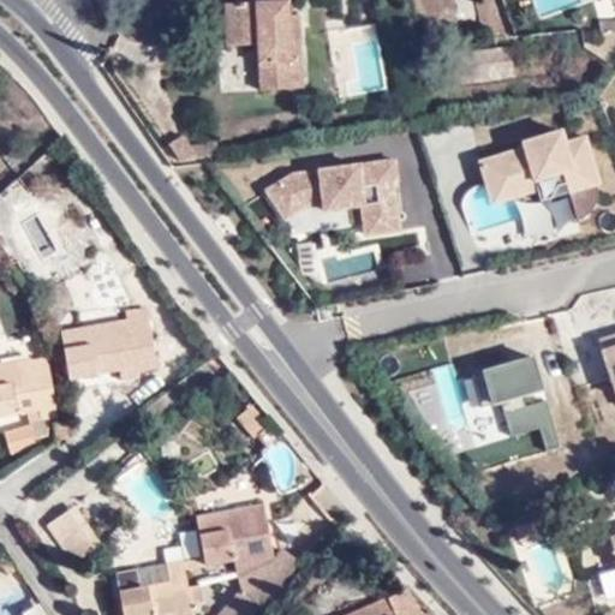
[(309,107),(306,78),(292,79),(290,37),(286,37),(285,17),(232,21),(234,63),(254,60),(260,111),(309,107)]
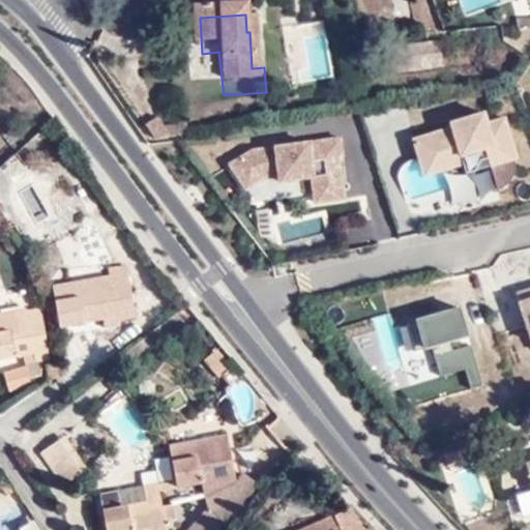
[(184,19),(187,55),(202,54),(200,18),(184,19)]
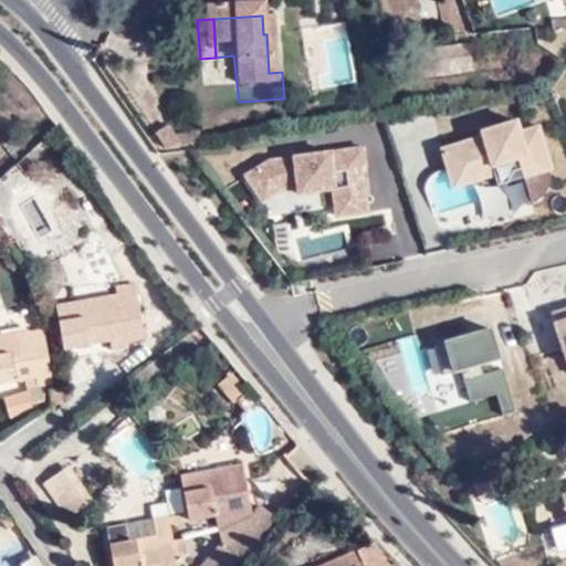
[(553,41),(565,38),(565,27),(551,30),(553,41)]
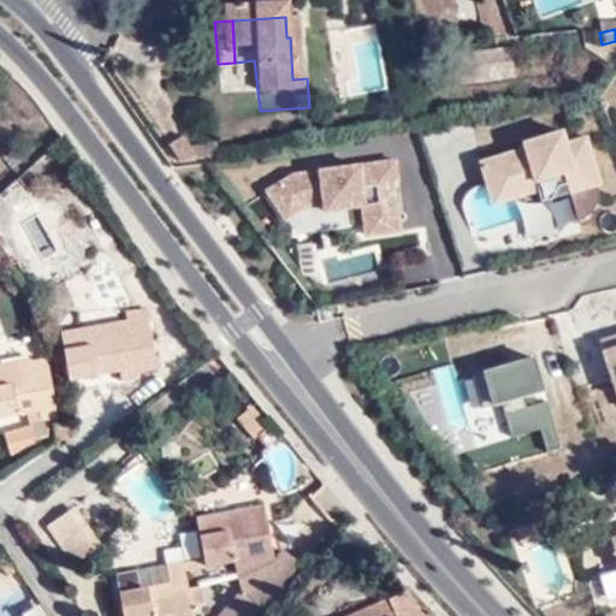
[(292,80),(307,78),(302,36),(290,37),(292,80)]
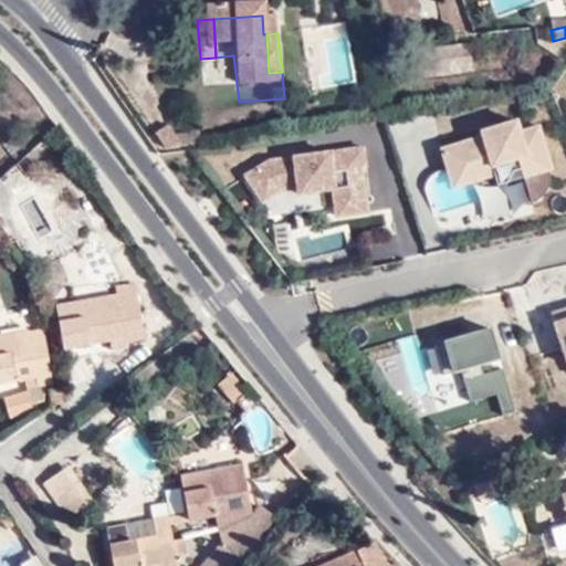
[(444,63),(443,51),(441,54),(429,56),(430,65),(444,63)]
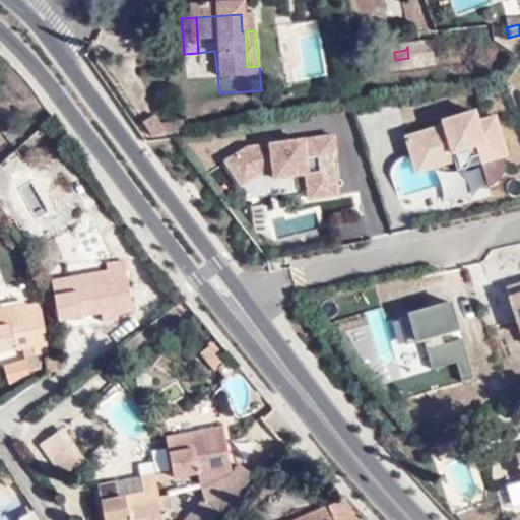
[(411,154),(431,166),(451,158),(455,158),(458,166),(480,159),(488,183),(494,181),(498,177),(502,173),(504,169),(505,164),(505,157),(505,154),(508,154),(496,111),(476,117),(474,109),(442,118),(443,123),(405,135),(411,154)]
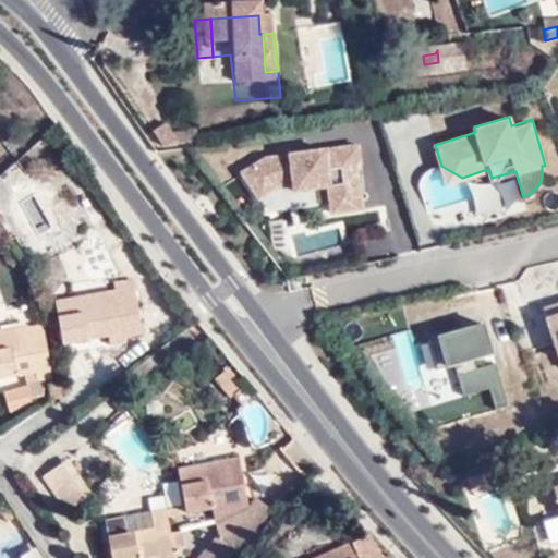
[(182,137),(185,150),(199,147),(196,134),(182,137)]
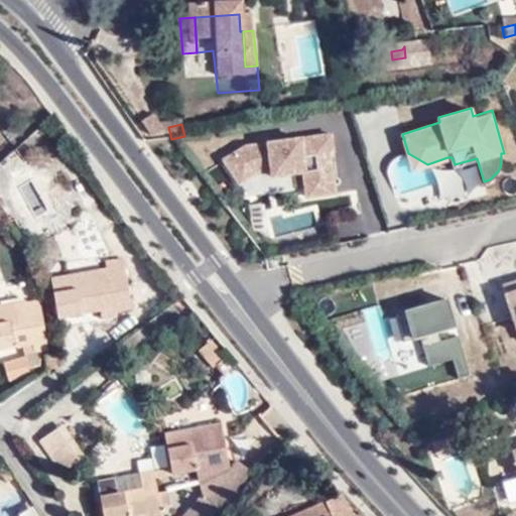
[(224,158),(239,181),(254,172),(268,169),(271,169),(271,174),(303,170),(305,186),(335,183),(330,150),(334,149),(332,132),(245,144),(224,158)]
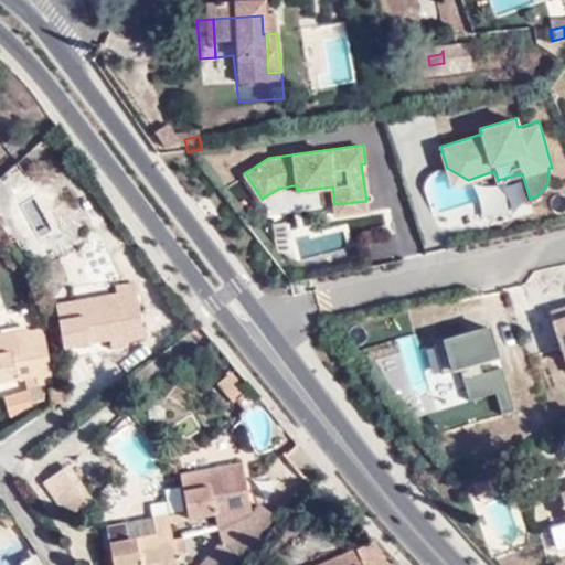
[(447,168),(451,184),(468,180),(447,168)]
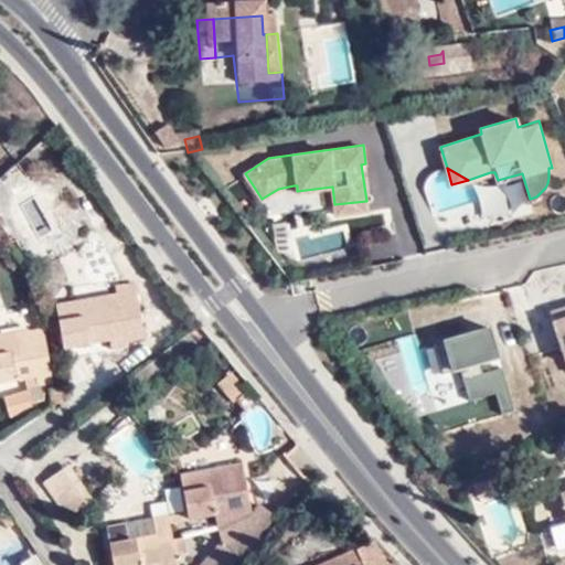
[(336,214),(368,209),(366,201),(334,204),(336,214)]
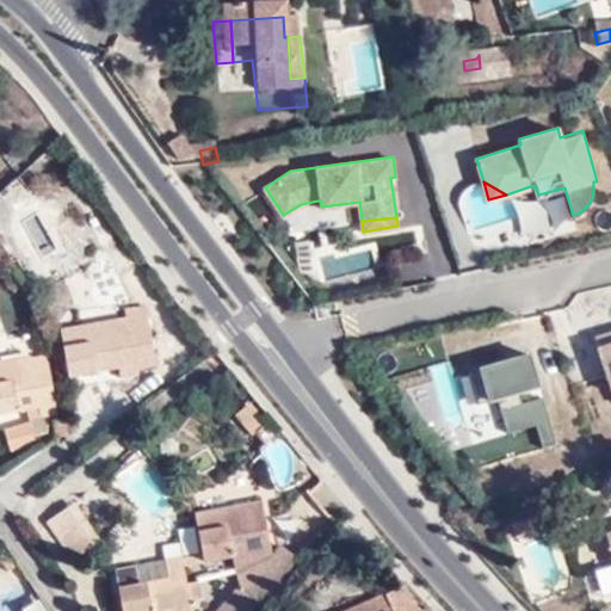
[(100,340),(76,345),(73,329),(49,334),(59,380),(110,370),(113,387),(131,382),(117,320),(97,325),(100,340)]
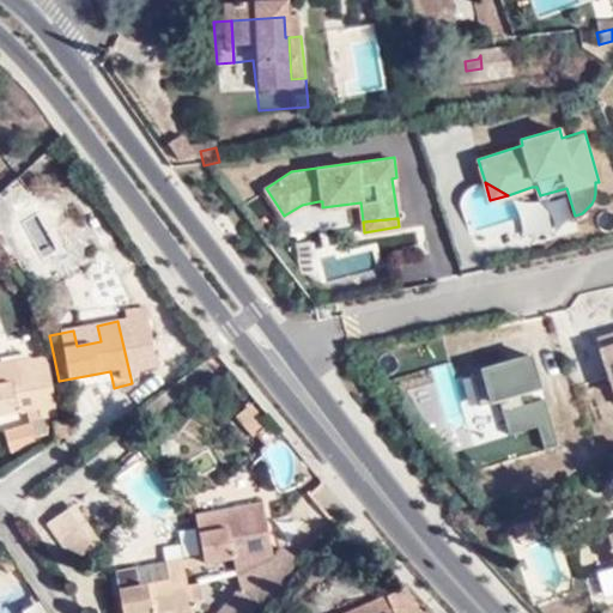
[(612,329),(596,335),(612,386),(612,329)]
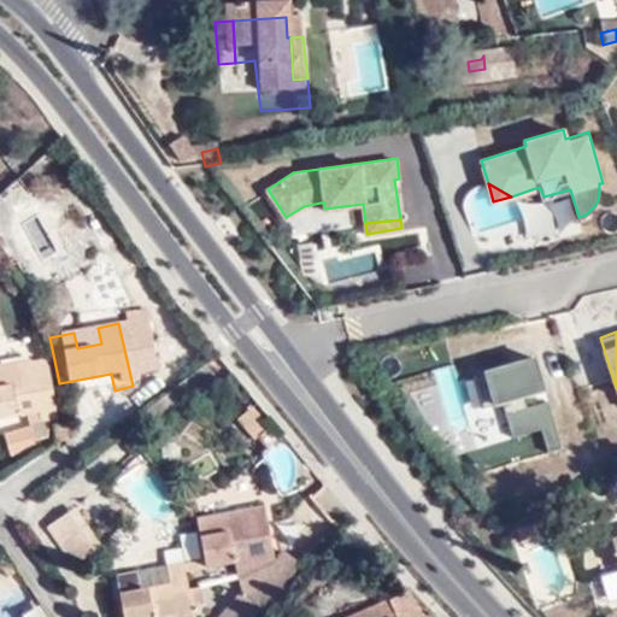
[(547,450),(562,445),(547,399),(527,405),(523,395),(545,389),(535,357),(474,374),(483,406),(494,404),(503,401),(512,435),(541,427),(547,450)]
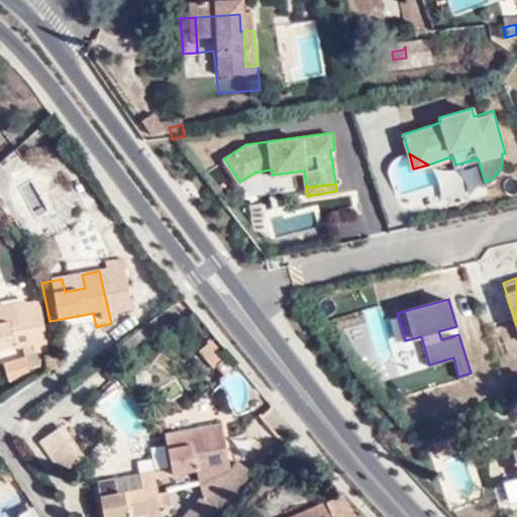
[(36,359),(43,358),(34,308),(0,314),(0,356),(17,353),(19,363),(0,371),(0,376),(6,390),(27,383),(24,377),(35,373),(36,359)]
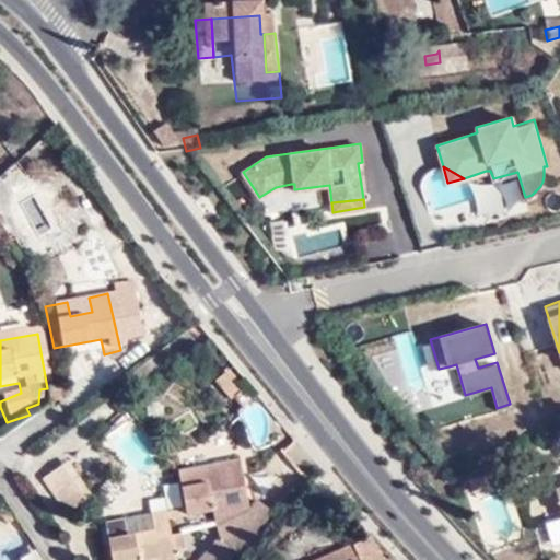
[(219,381),(207,391),(222,409),(234,400),(219,381)]
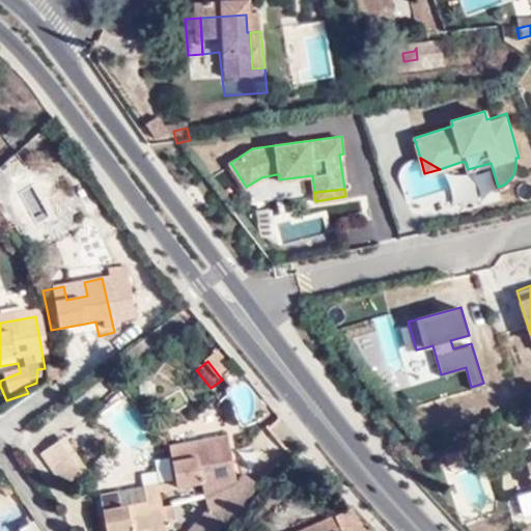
[(57,485),(83,467),(61,435),(34,453),(57,485)]
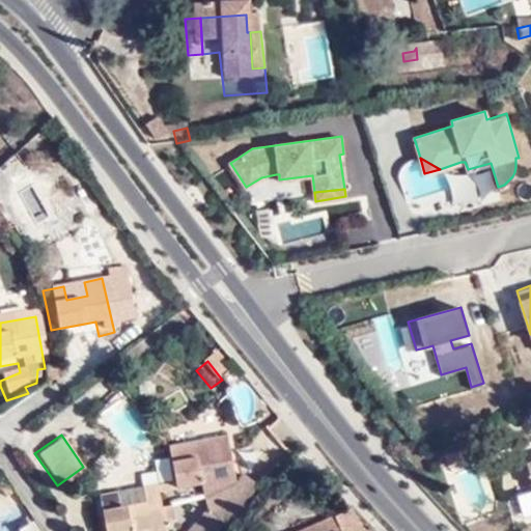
[(227,483),(218,440),(161,449),(170,488),(175,491),(190,488),(196,513),(200,516),(197,503),(213,499),(214,492),(227,490),(227,483)]
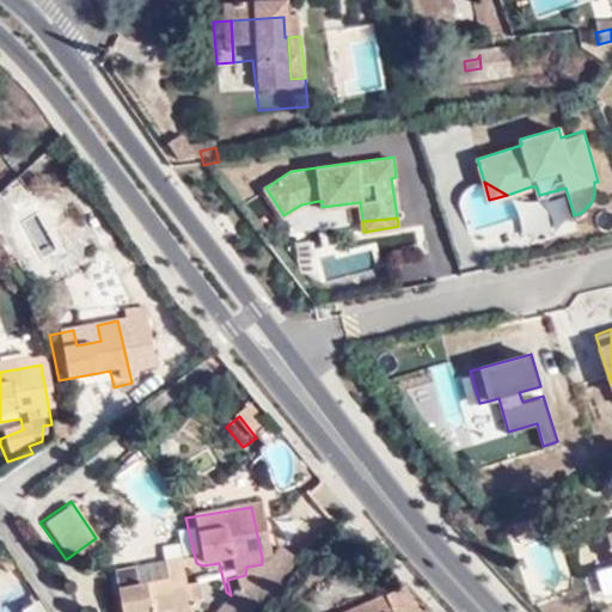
[(507,538),(518,536),(515,524),(505,526),(507,538)]
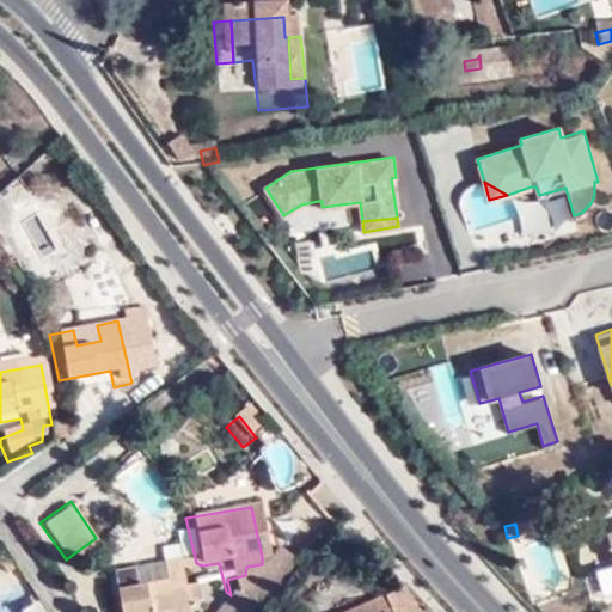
[(227,580),(231,595),(254,611),(288,571),(270,554),(262,557),(262,564),(246,567),(245,575),(227,580)]
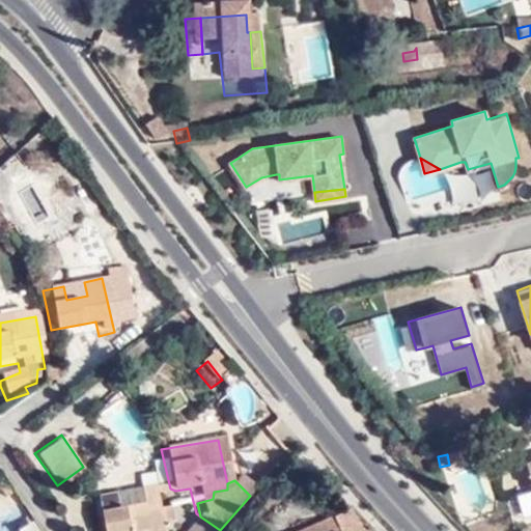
[(176,495),(175,491),(170,488),(149,494),(151,500),(176,495)]
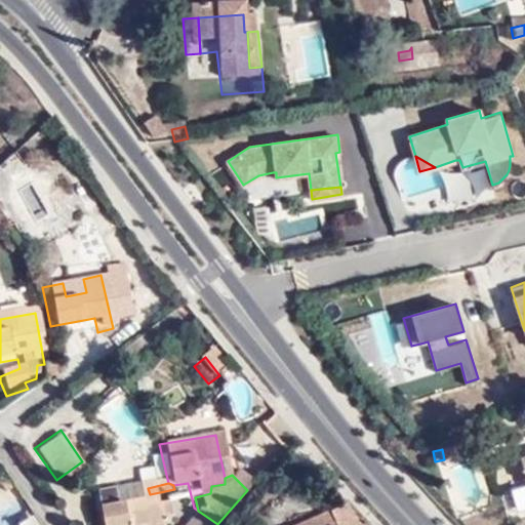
[(156,524),(150,494),(148,488),(132,492),(133,507),(109,513),(106,499),(93,502),(98,524),(156,524)]
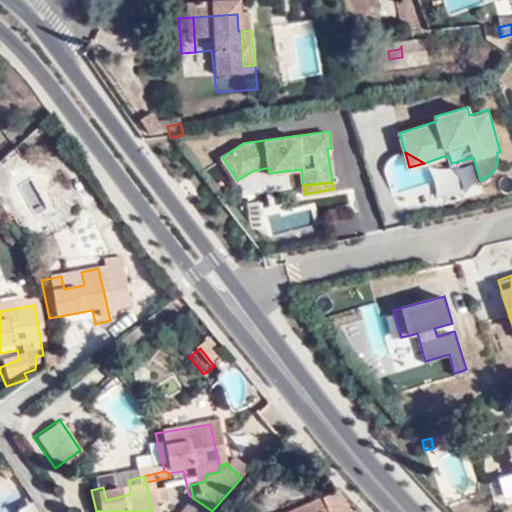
[(353,511),(338,491),(293,511),(353,511)]
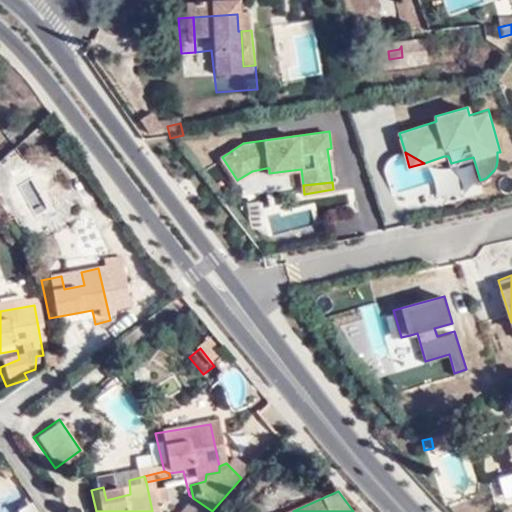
[(214,511),(212,511),(193,498),(181,511),(214,511)]
